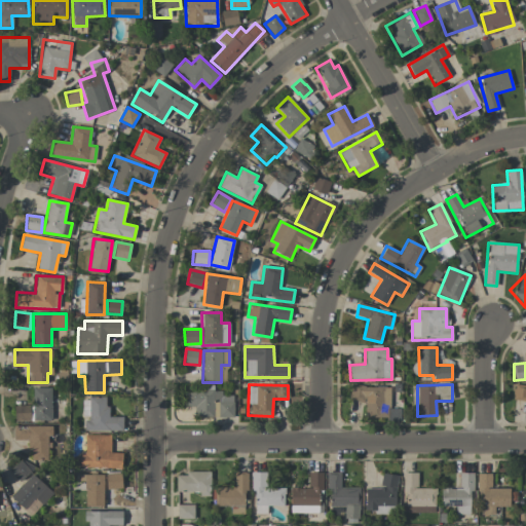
[(366,403),(366,417),(389,418),(389,387),(350,386),(350,402),(366,403)]
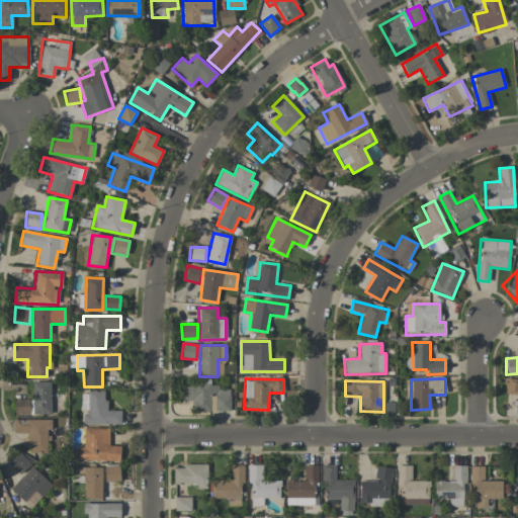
[(517,394),(517,380),(506,380),(506,395),(517,394)]
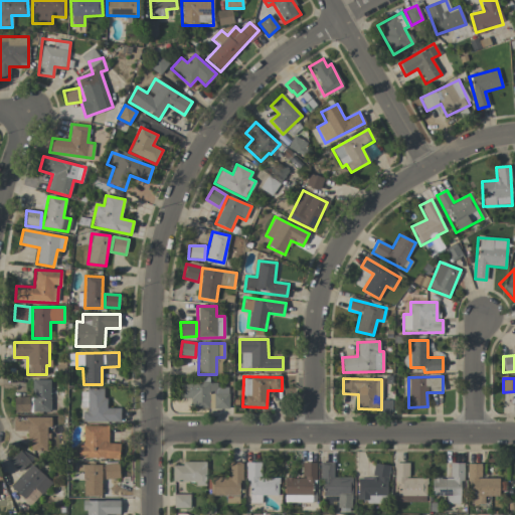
[(50,379),(31,380),(32,412),(50,411),(50,379)]
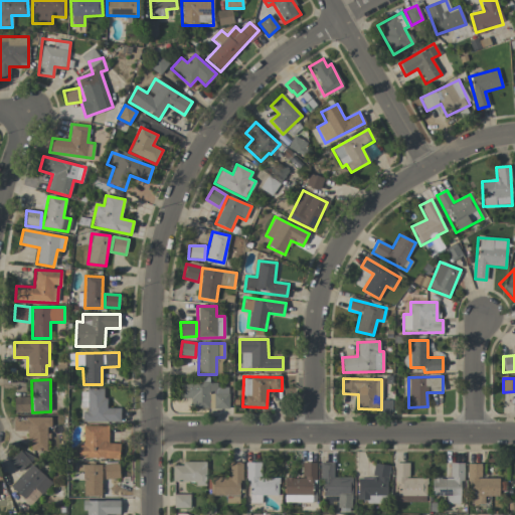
[(228,387),(217,387),(217,381),(179,382),(180,398),(190,398),(190,409),(228,408),(228,387)]
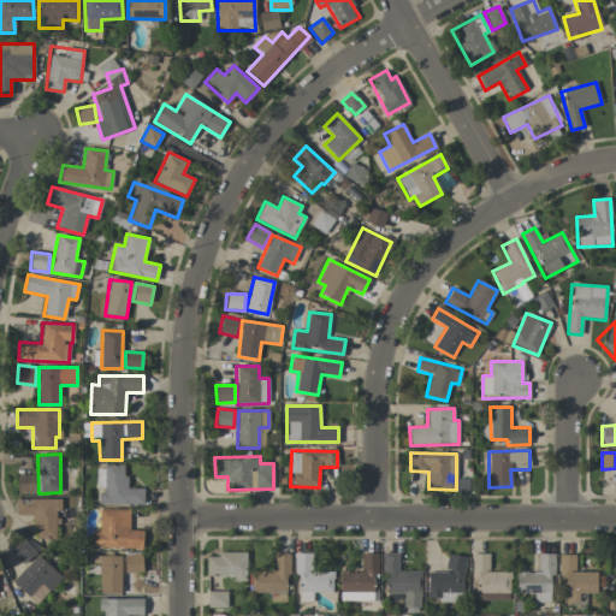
[(99,504),(143,505),(143,489),(125,487),(125,466),(96,466),(96,491),(99,491),(99,504)]
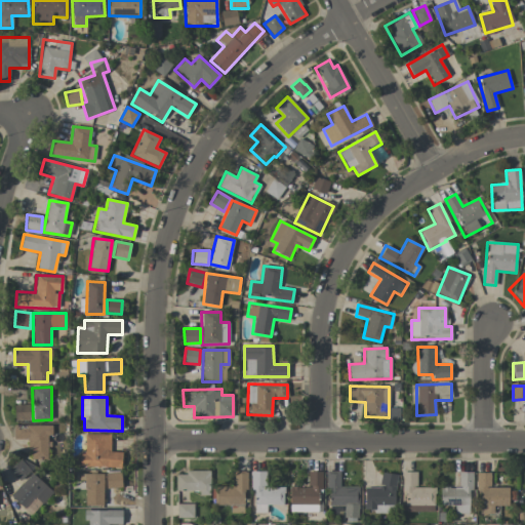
[(31,419),(30,404),(13,405),(14,420),(31,419)]
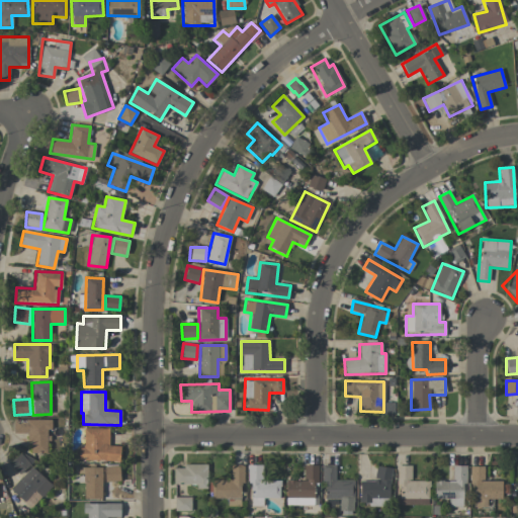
[(48,452),(47,430),(52,430),(51,419),(13,420),(13,434),(28,434),(28,453),(48,452)]
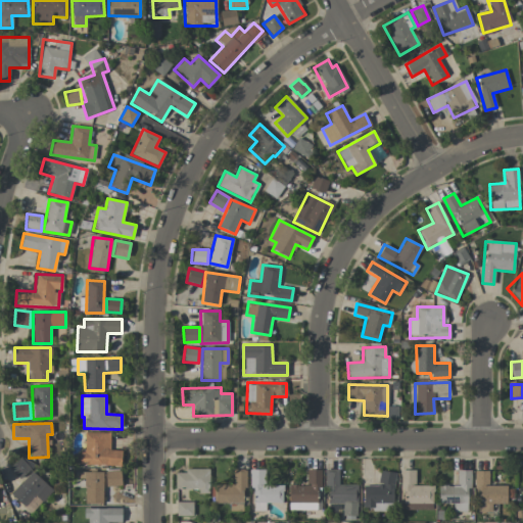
[(109,433),(85,432),(85,452),(79,452),(79,466),(121,466),(121,450),(109,450),(109,433)]
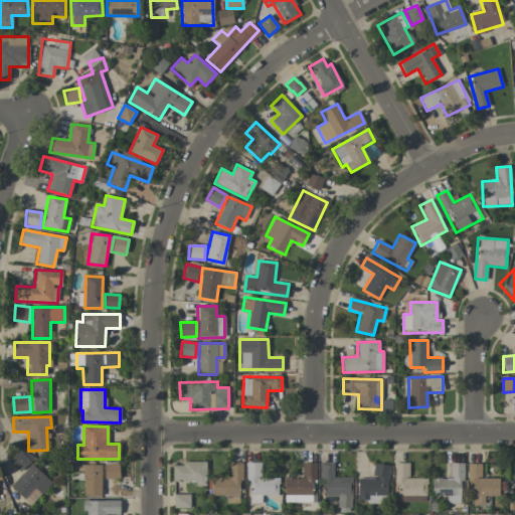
[(20,472),(32,459),(20,449),(9,462),(20,472)]
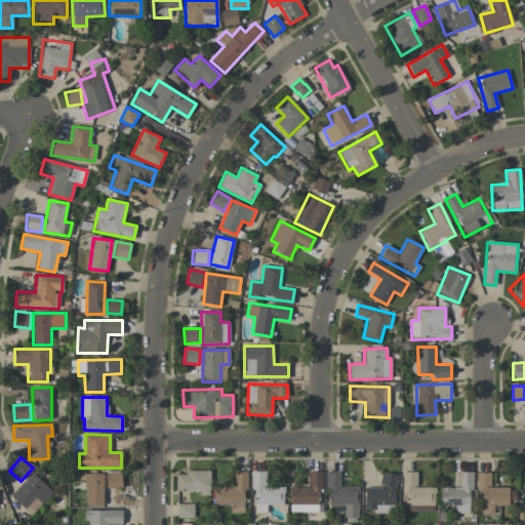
[(214,487),(215,506),(230,505),(231,513),(246,513),(245,471),(234,472),(234,486),(214,487)]
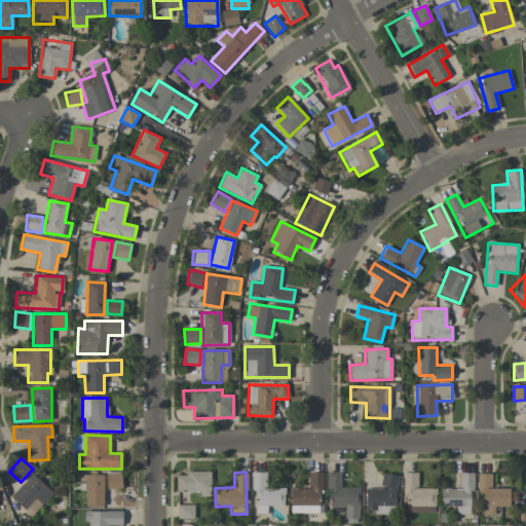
[(285,488),(266,488),(266,473),(253,472),(253,514),(266,515),(266,505),(284,505),(285,488)]
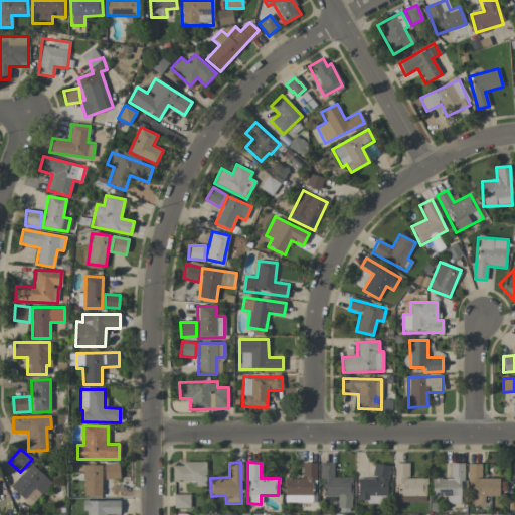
[(351,477),(334,478),(333,462),(320,462),(321,496),(337,496),(338,508),(352,507),(351,477)]
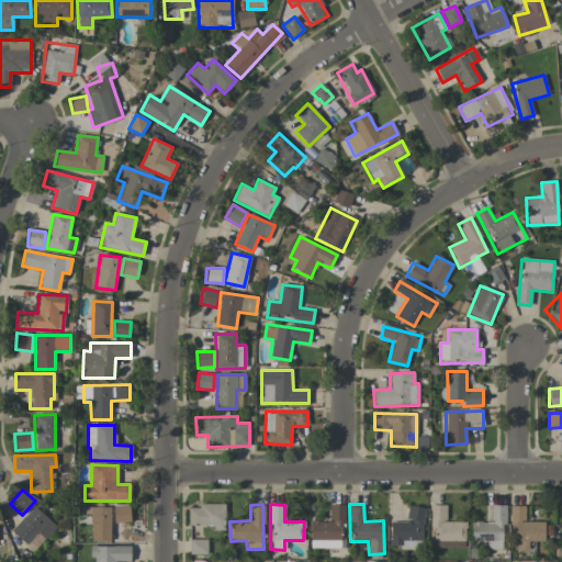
[(225,506),(188,505),(188,525),(213,526),(213,530),(224,530),(225,506)]
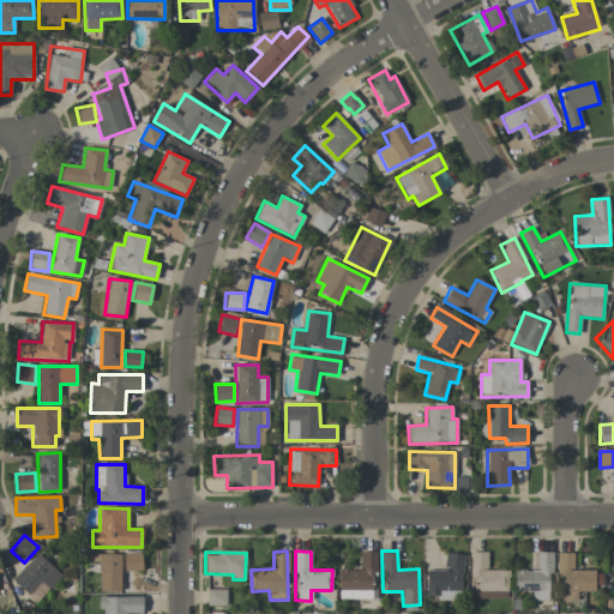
[(339,600),(372,599),(372,573),(377,573),(377,552),(360,552),(360,570),(338,570),(339,600)]
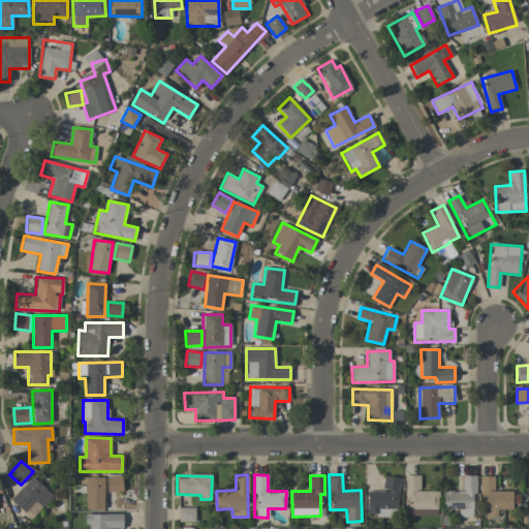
[(437,516),(437,491),(419,492),(419,475),(406,475),(407,516),(437,516)]
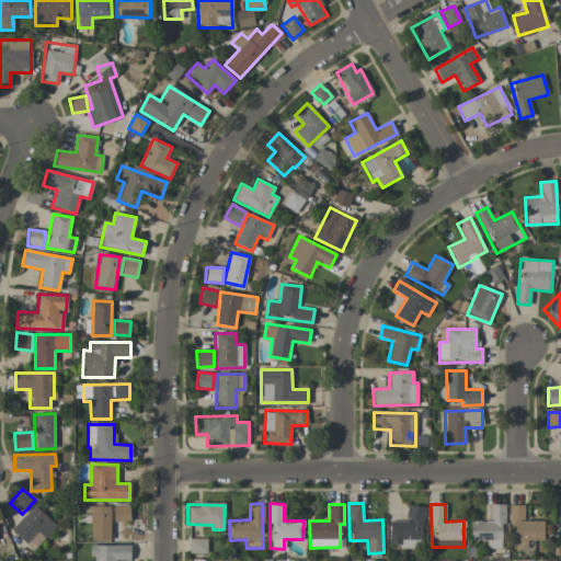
[(470,540),(485,540),(485,549),(501,549),(501,525),(505,525),(504,504),(490,504),(490,521),(470,521),(470,540)]
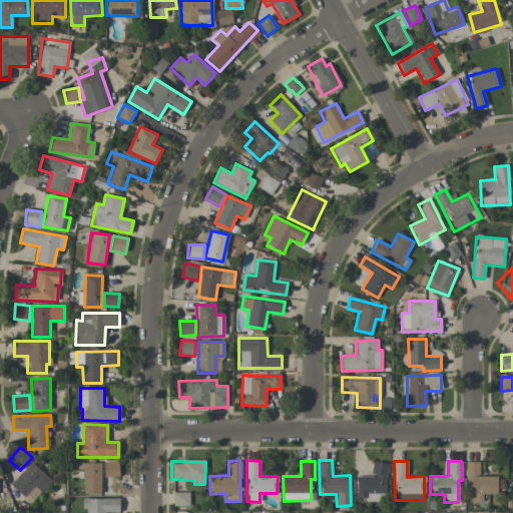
[(497,494),(496,476),(479,476),(479,461),(466,462),(467,503),(483,502),(483,494),(497,494)]
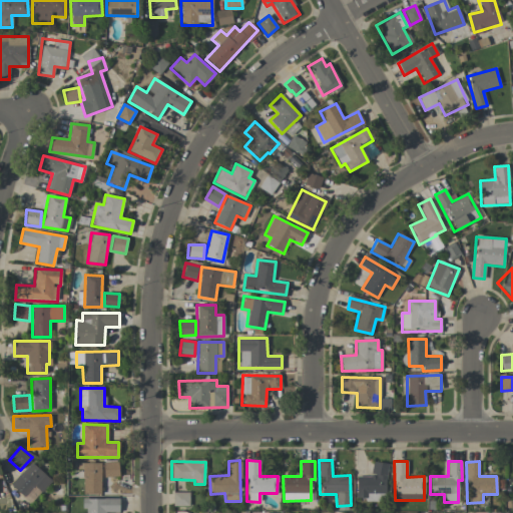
[(51,481),(31,462),(10,485),(30,503),(51,481)]
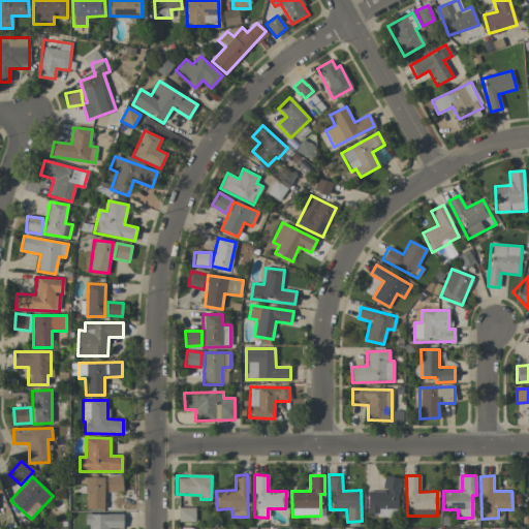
[(106,476),(106,492),(122,492),(122,476),(106,476)]
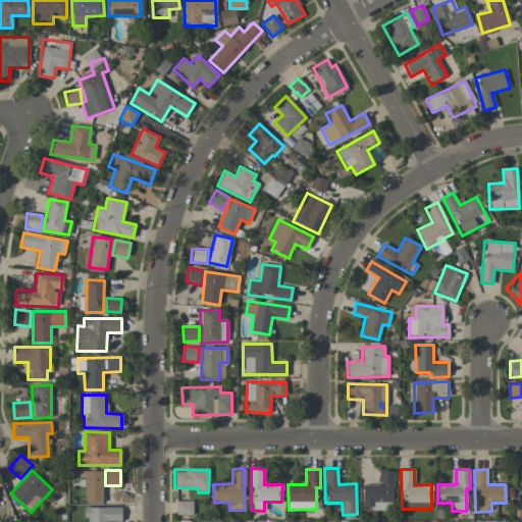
[(377,485),(363,484),(362,509),(392,510),(394,471),(378,470),(377,485)]
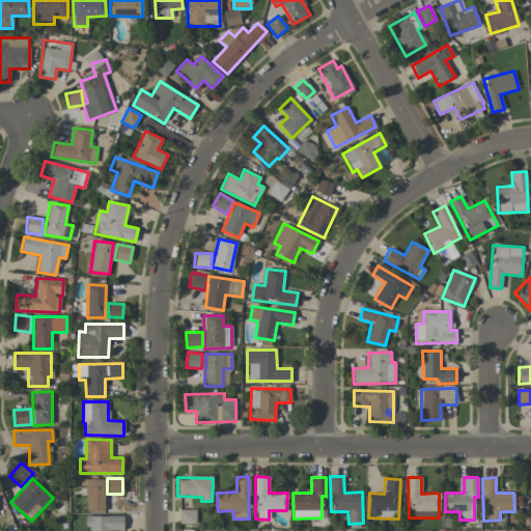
[(84,510),(104,511),(105,479),(84,479),(84,510)]
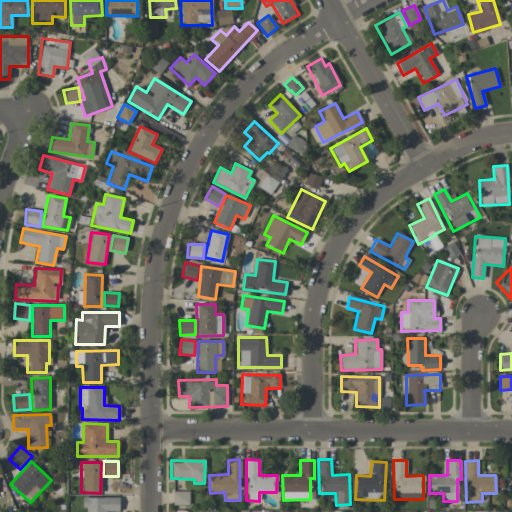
[(189,505),(188,491),(172,491),(172,505),(189,505)]
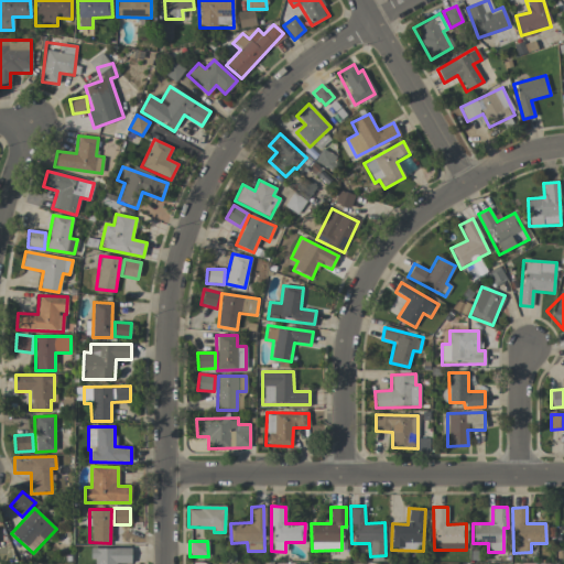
[(130,549),(90,548),(89,563),(86,563),(85,563),(114,563),(130,563),(130,549)]
